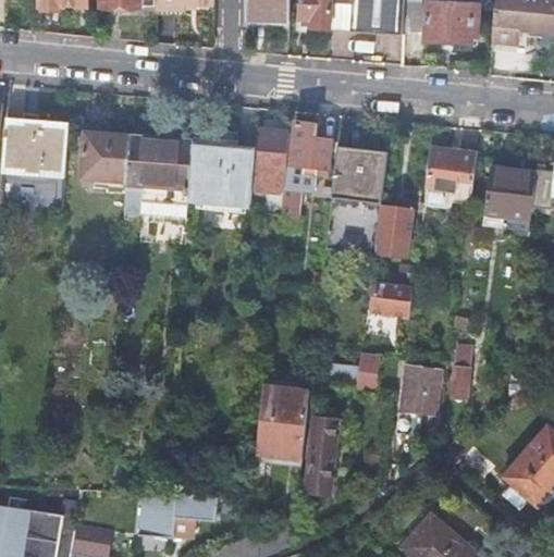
[(59,10),(79,10),(78,0),(37,0),(37,9),(59,10)]
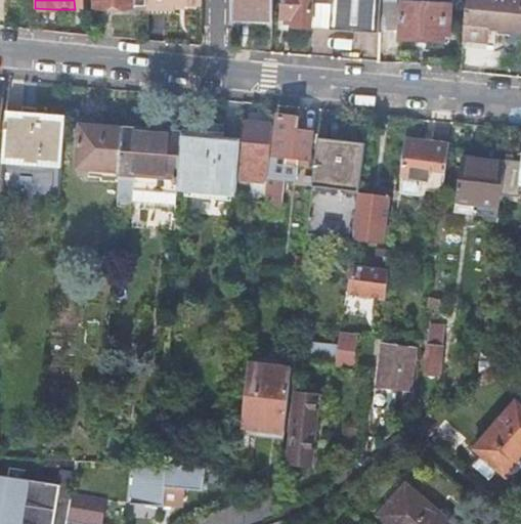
[(144,0),(91,0),(91,8),(118,8),(144,9),(144,0)]
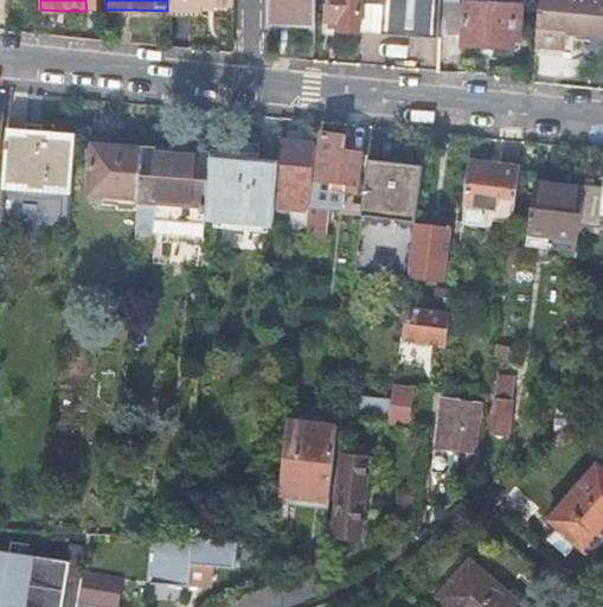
[(230,0),(167,0),(167,11),(167,12),(184,12),(200,12),(200,7),(211,7),(230,7),(230,0)]
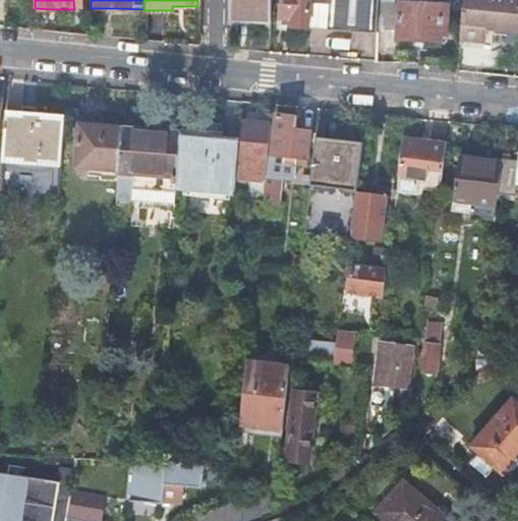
[(229,0),(230,20),(250,21),(271,21),(271,0),(229,0)]
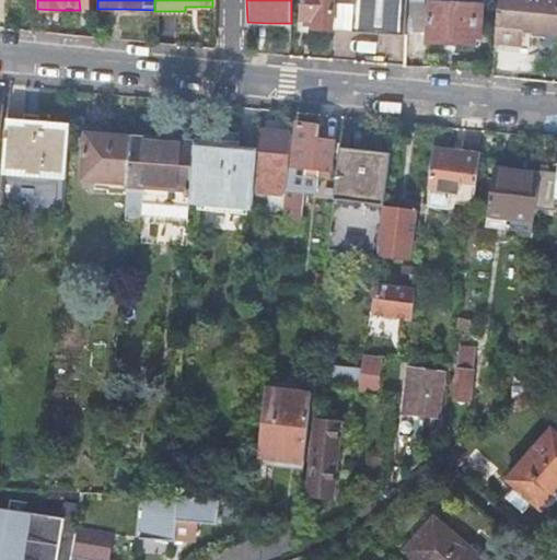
[(300,0),(300,21),(314,22),(313,30),(322,30),(332,31),(332,30),(332,0),(300,0)]
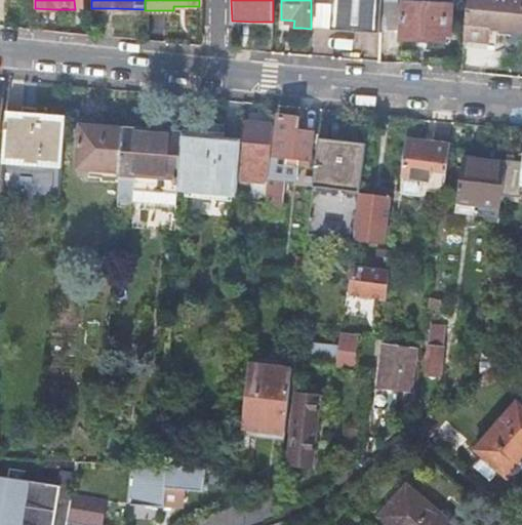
[(332,0),(311,0),(311,28),(330,30),(332,0)]
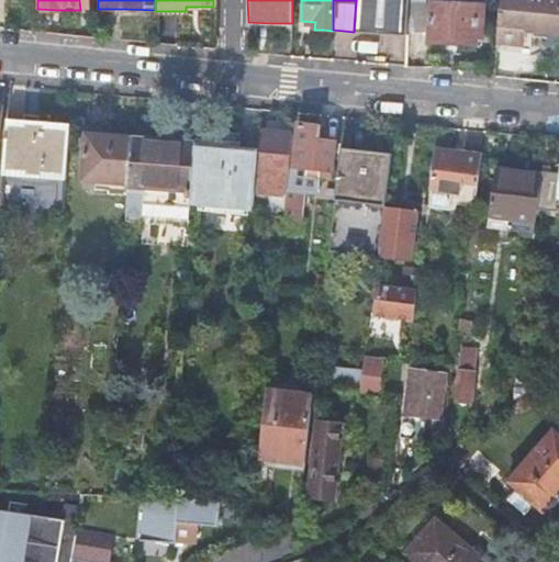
[(356,0),(354,32),(354,33),(380,35),(406,38),(406,33),(407,4),(407,0),(356,0)]
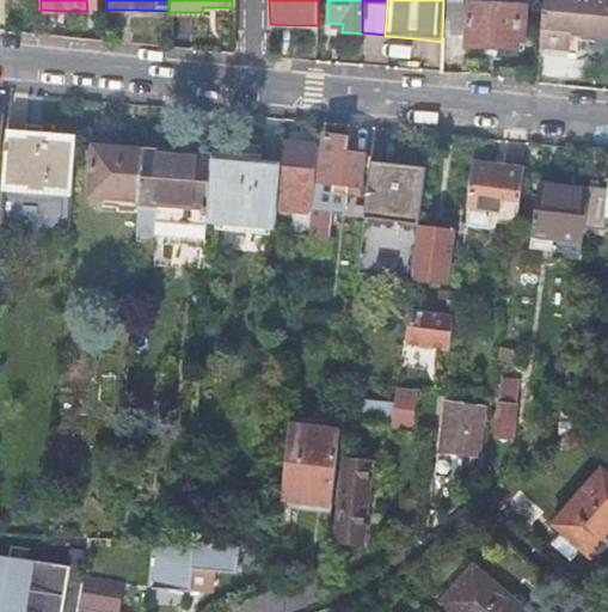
[(526,0),(466,0),(464,48),(490,49),(516,50),(517,42),(524,42),(526,0)]
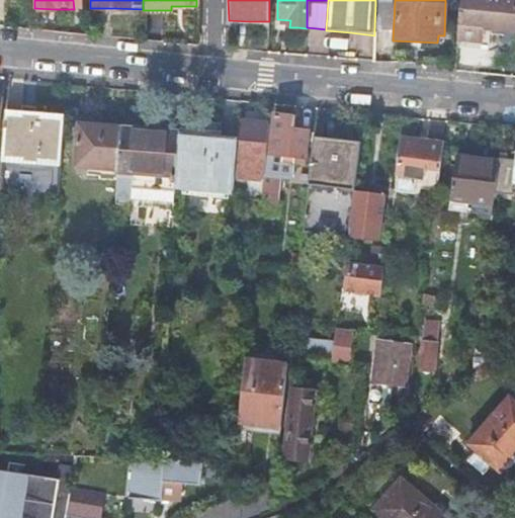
[(514,0),(459,0),(456,40),(468,41),(481,42),(482,28),(514,31),(514,0)]
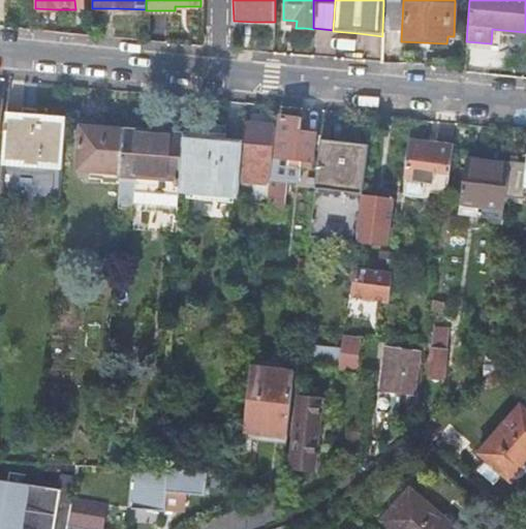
[(399,5),(383,4),(382,31),(397,31),(399,5)]
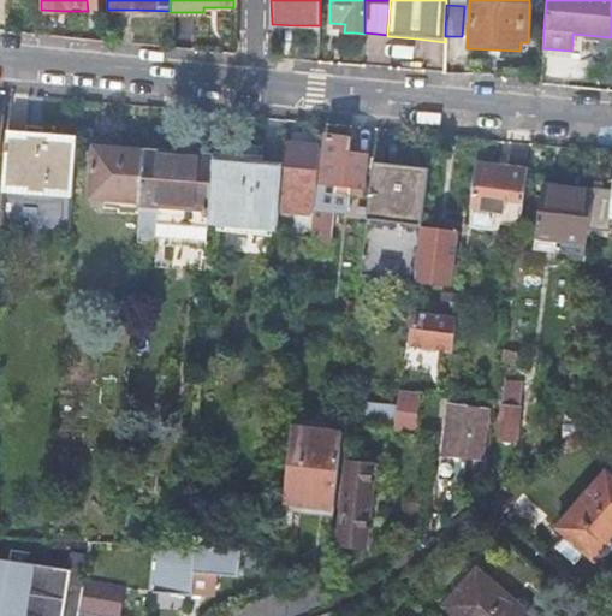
[(40,137),(5,134),(1,188),(24,190),(24,193),(46,195),(46,193),(70,194),(75,142),(40,137)]
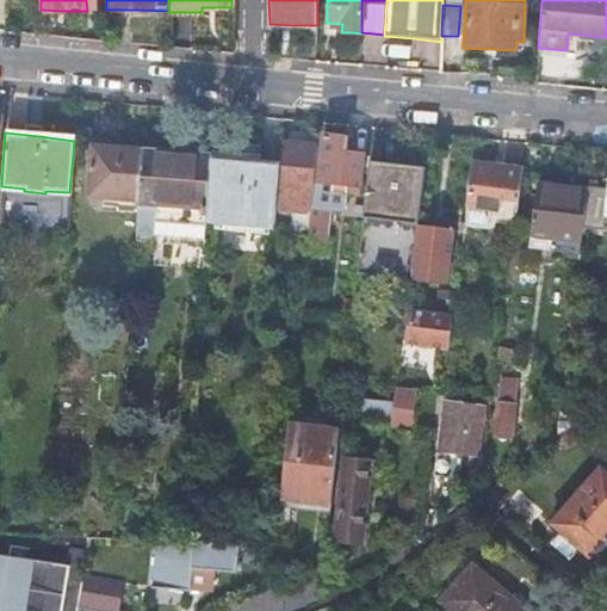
[(303,238),(305,239),(323,240),(326,210),(326,209),(339,210),(340,192),(358,193),(361,156),(344,154),(346,139),(334,137),(321,136),(317,183),(308,181),(308,185),(305,210),(303,238)]
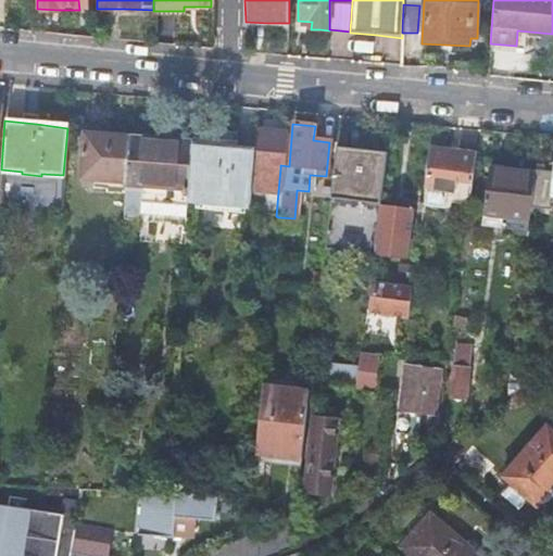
[(280,165),(284,130),(268,129),(254,128),(249,189),(278,191),(280,168),(280,165)]
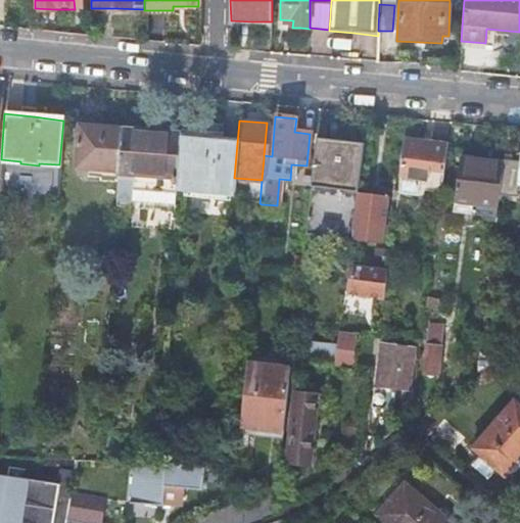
[(195,130),(180,129),(180,132),(176,186),(231,191),(235,141),(220,139),(221,125),(196,122),(195,130)]
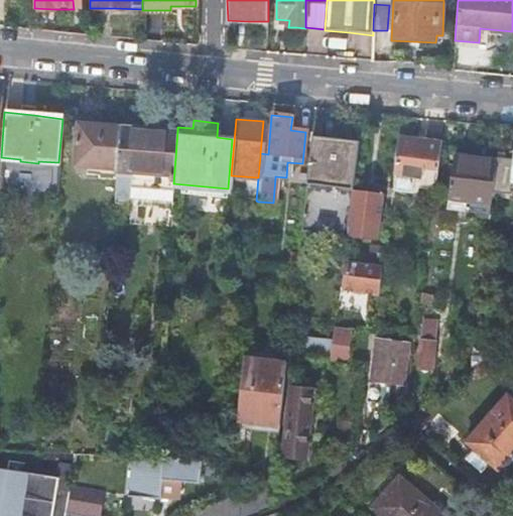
[(116,168),(119,126),(77,122),(74,165),(116,168)]
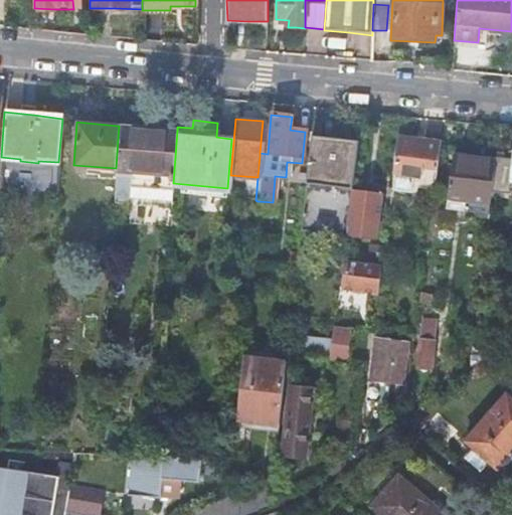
[(173,183),(177,130),(149,128),(121,125),(119,125),(119,126),(116,168),(114,196),(129,198),(129,188),(172,191),(173,183)]
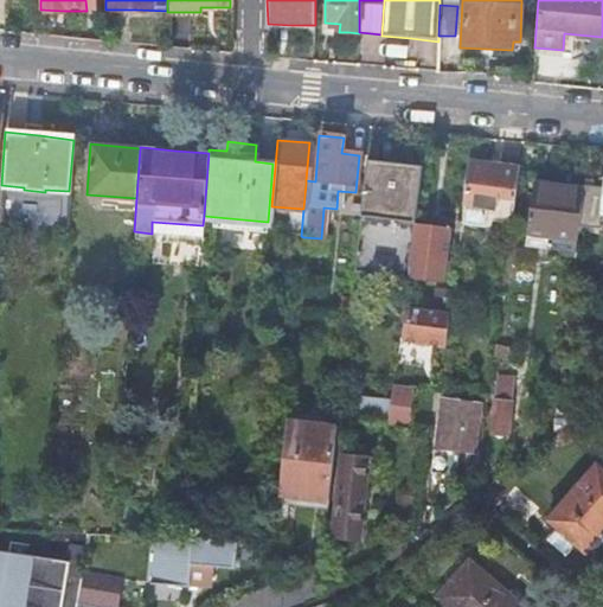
[(353,273),(408,279),(415,224),(422,165),(403,163),(392,161),(365,159),(364,177),(359,216),(353,273)]
